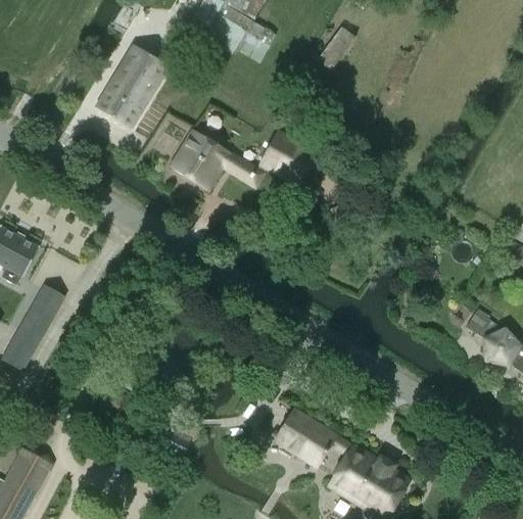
[(178,0),(210,20),(202,33),(231,51),(234,45),(257,60),(275,33),(251,17),(263,0),(178,0)]
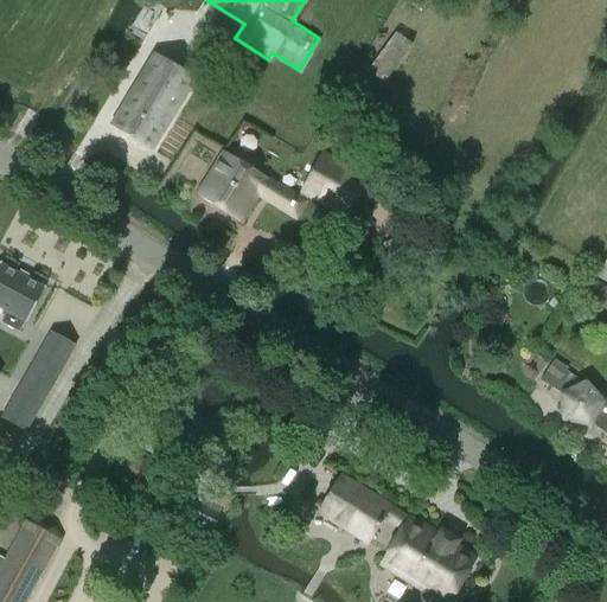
[(396,30),(369,68),(384,78),(411,40),(396,30)]
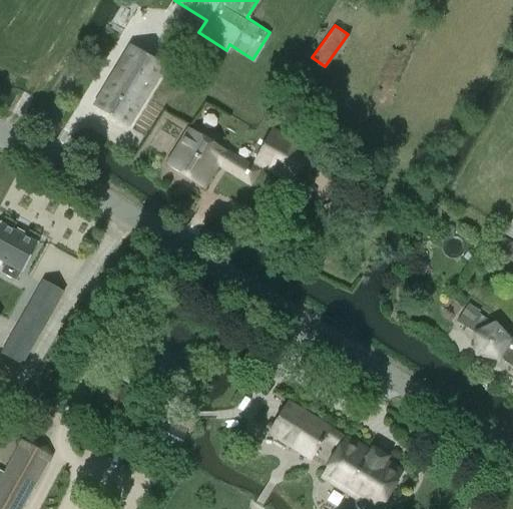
[(128,123),(164,63),(130,42),(93,102),(128,123)]
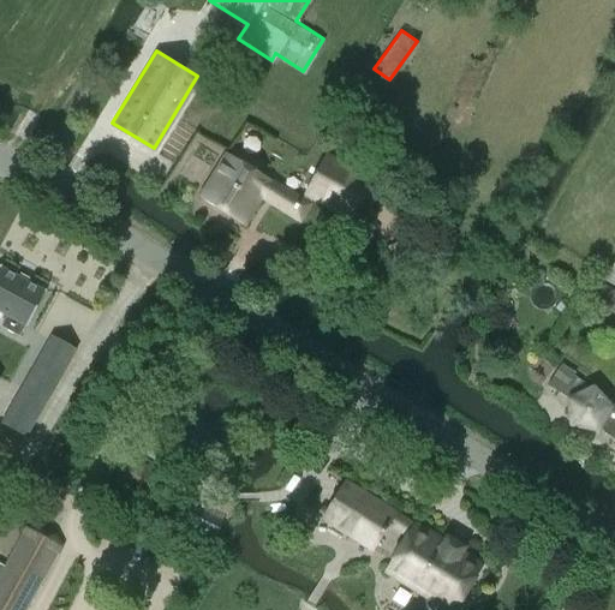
[(348,215),(370,174),(326,151),(302,196),(270,177),(269,178),(226,150),(199,193),(244,221),(262,193),(299,217),(312,195),(348,215)]
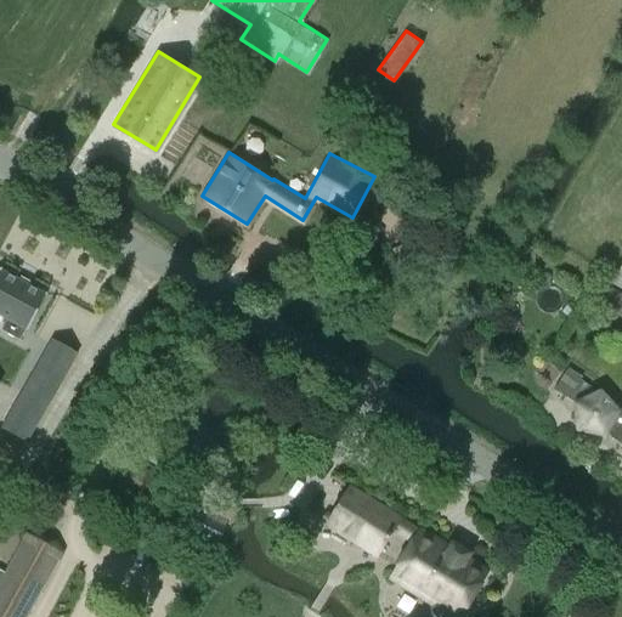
[(27,328),(46,292),(0,266),(0,312),(6,316),(0,327),(20,337),(26,327),(27,328)]
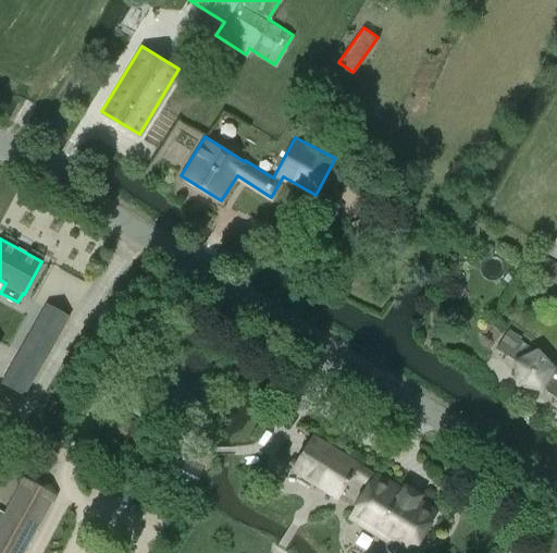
[(556,260),(546,254),(536,271),(556,282),(556,260)]
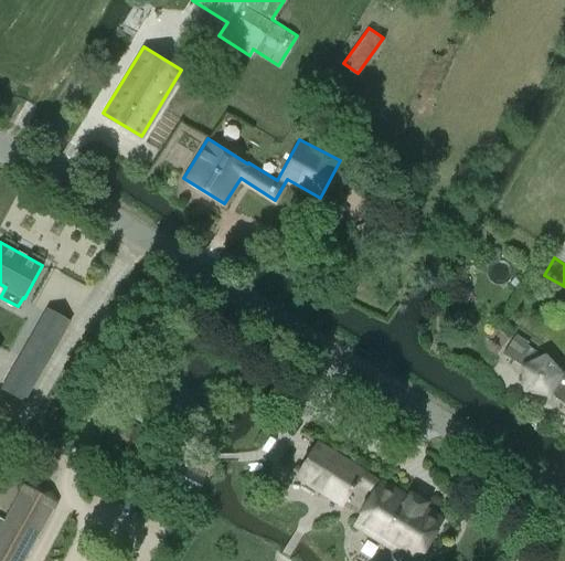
[(24,399),(70,318),(46,305),(1,385),(24,399)]
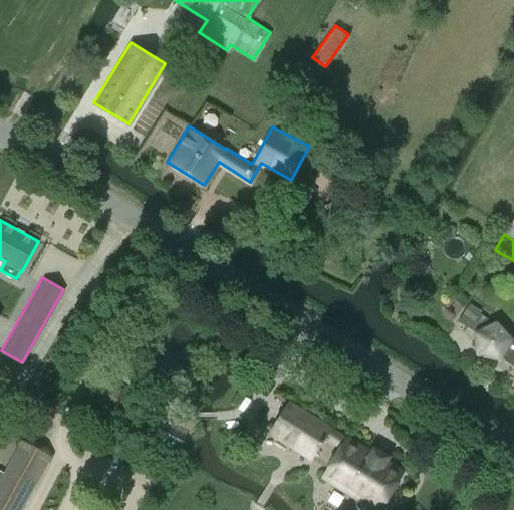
[(469,302),(458,318),(477,331),(495,323),(477,310),(479,308),(469,302)]
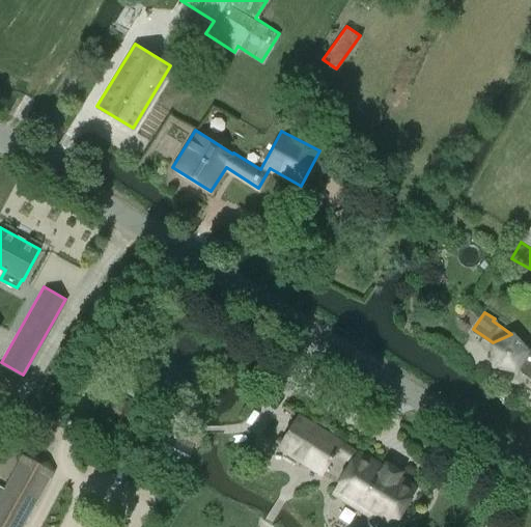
[(511,334),(493,342),(495,363),(514,367),(526,350),(525,349),(511,334)]
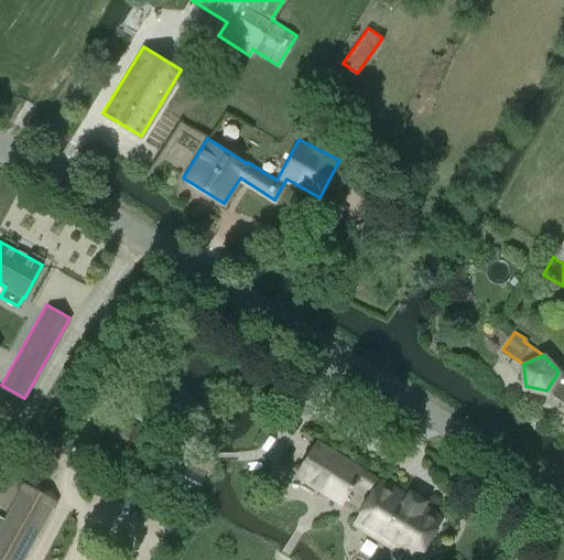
[(559,372),(546,390),(563,399),(563,406),(563,408),(563,363),(562,362),(557,370),(559,372)]
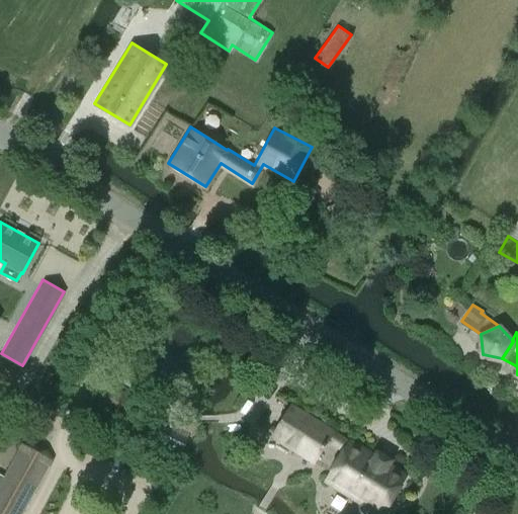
[(290,403),(271,433),(314,460),(328,438),(343,447),(325,478),(367,504),(361,512),(361,513),(360,513),(370,513),(374,509),(381,513),(406,474),(387,462),(391,458),(376,450),(374,453),(349,438),(348,439),(333,430),(333,429),(290,403)]
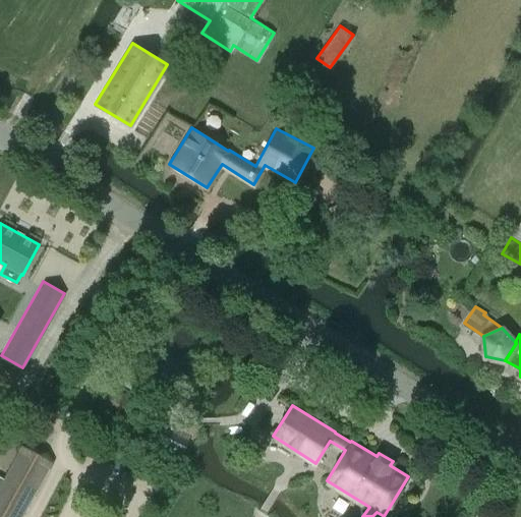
[(22,444),(3,477),(0,475),(0,516),(17,516),(51,460),(46,450),(35,444),(22,444)]
